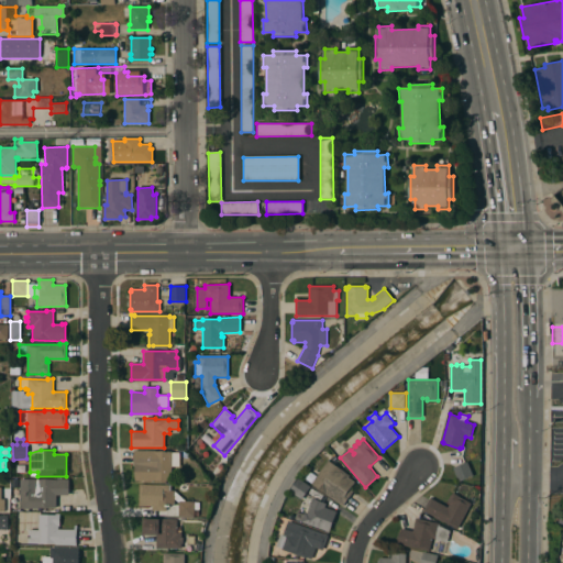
[(179,466),(172,466),(172,481),(154,481),(154,482),(135,481),(135,465),(133,465),(134,450),(156,451),(172,452),(172,453),(179,453),(179,466)]
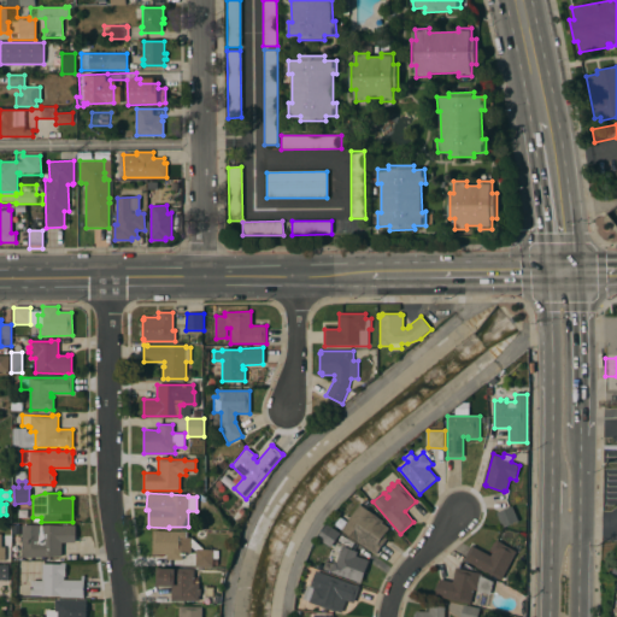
[(360,505),(385,521),(383,523),(391,528),(385,536),(388,539),(377,554),(342,530),(360,505)]
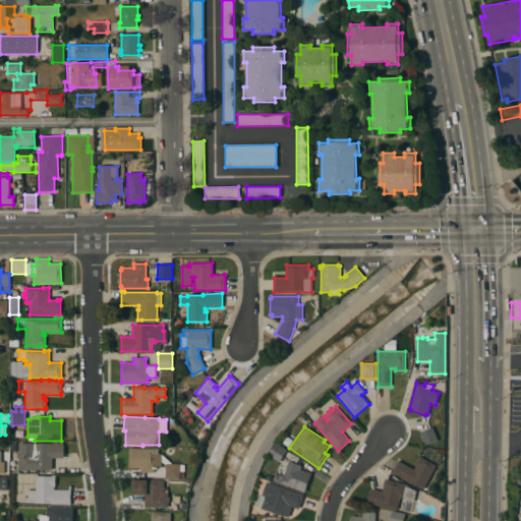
[(438,441),(424,446),(419,432),(432,427),(438,441)]
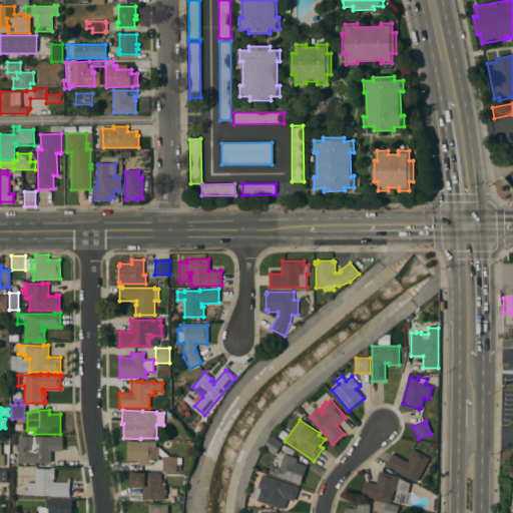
[(277,455),(266,447),(273,436),(285,444),(277,455)]
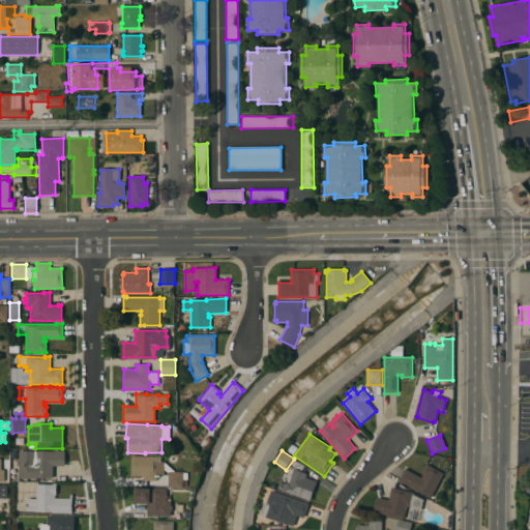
[(53,466),(53,478),(19,479),(19,451),(64,451),(64,466),(53,466)]
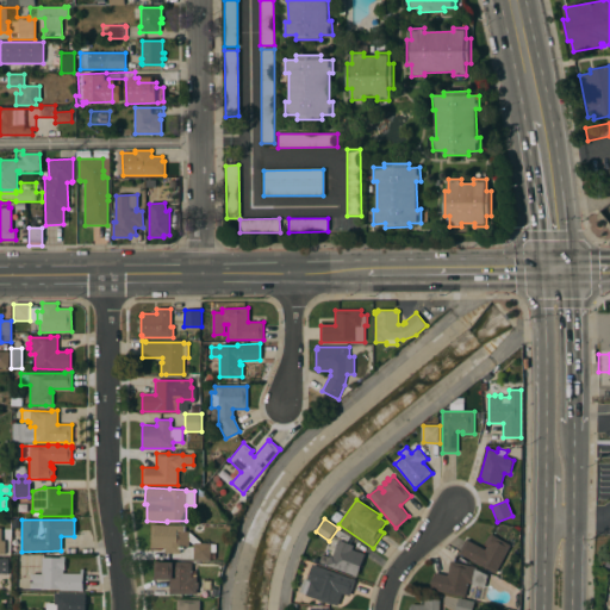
[(165,553),(165,548),(150,548),(151,524),(185,526),(185,531),(190,531),(190,533),(201,543),(211,543),(211,545),(216,545),(216,552),(211,552),(211,561),(193,560),(194,545),(188,540),(188,547),(180,547),(180,554),(165,553)]
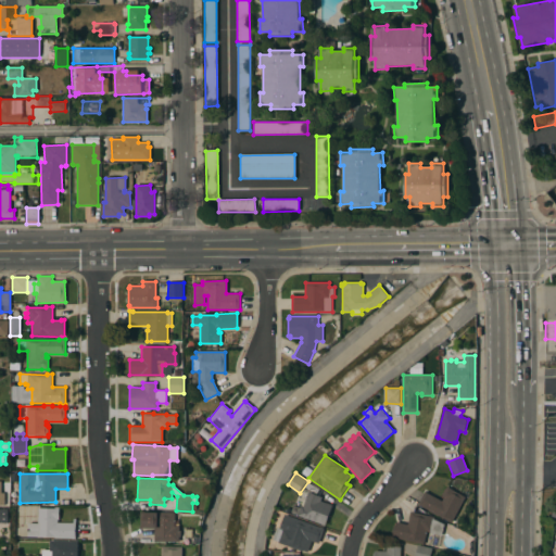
[(0,481),(1,481),(1,484),(10,483),(10,505),(0,505),(0,481)]
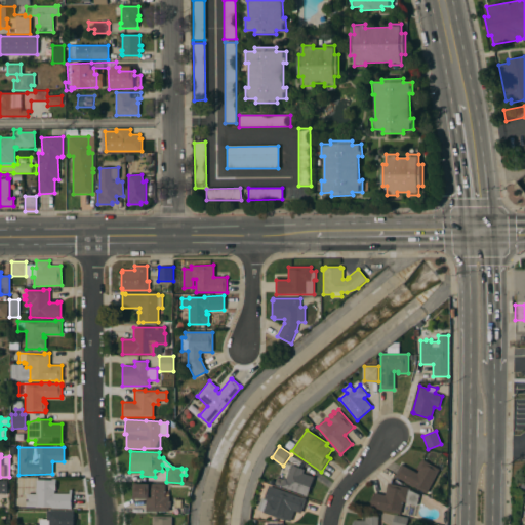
[(427,493),(414,487),(413,487),(405,483),(405,482),(398,478),(397,478),(395,477),(401,465),(417,473),(419,471),(417,470),(418,467),(417,467),(420,460),(421,460),(422,459),(428,462),(440,470),(427,493)]
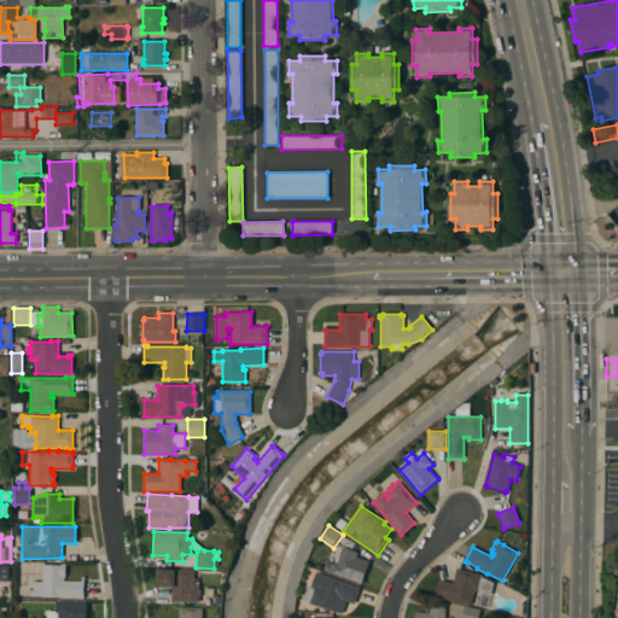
[(362,584),(332,573),(332,572),(325,569),(328,563),(334,565),(336,563),(338,564),(344,547),(359,553),(357,557),(371,563),(362,584)]
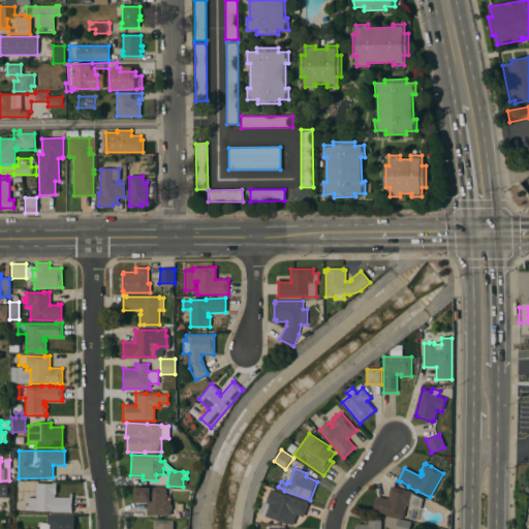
[(27,510),(27,498),(36,498),(37,484),(56,484),(56,494),(55,494),(54,497),(69,498),(69,494),(72,494),(71,512),(27,510)]
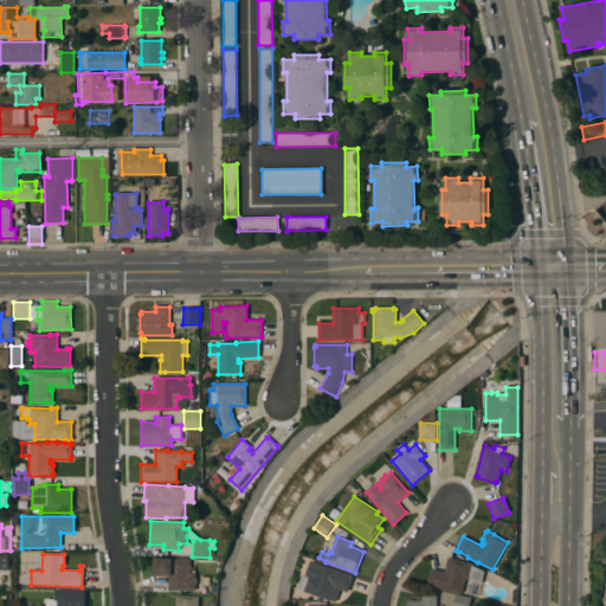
[(168,590),(168,575),(154,575),(155,558),(191,559),(191,574),(195,574),(195,578),(197,578),(197,585),(195,585),(195,591),(168,590)]
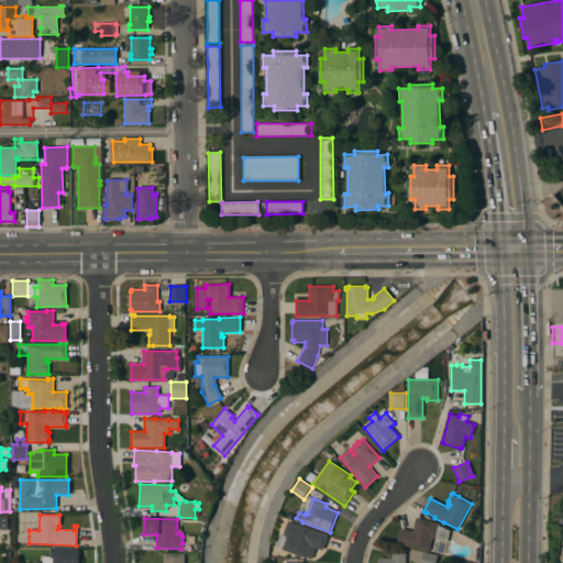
[(448,542),(434,540),(435,536),(432,538),(429,551),(398,544),(401,529),(414,531),(416,518),(440,523),(440,526),(450,531),(448,542)]
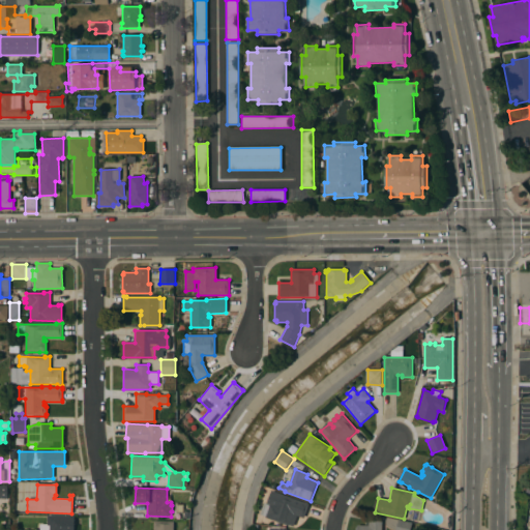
[(305,502),(305,501),(310,503),(304,518),(293,513),(289,526),(266,518),(267,517),(261,514),(265,502),(271,504),(271,503),(275,505),(281,493),(305,502)]
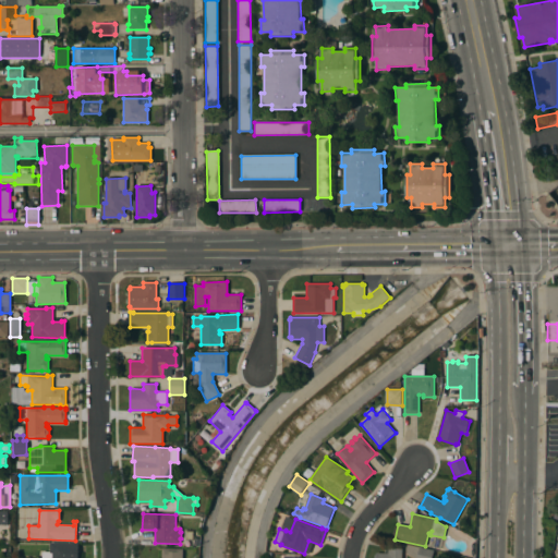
[(79,543),(79,557),(41,557),(43,552),(50,553),(50,543),(79,543)]
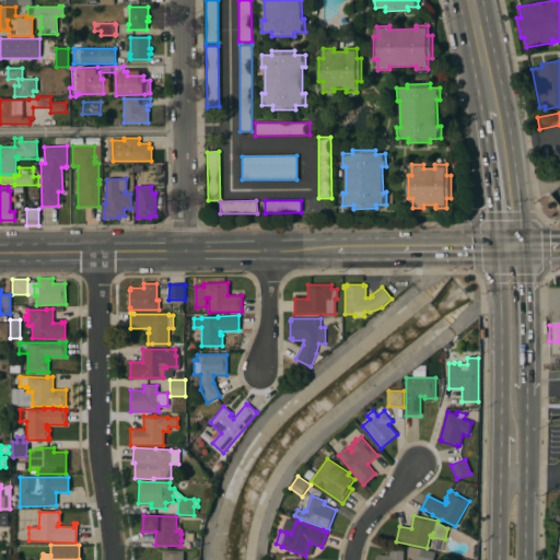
[(435,552),(433,559),(418,559),(421,549),(435,552)]
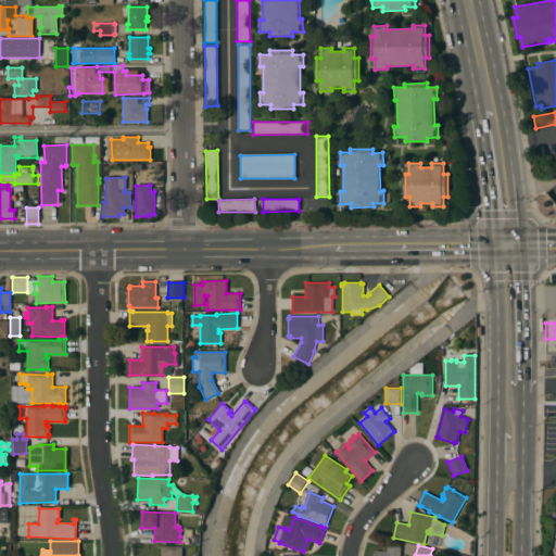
[(181,555),(161,555),(161,546),(182,547),(181,555)]
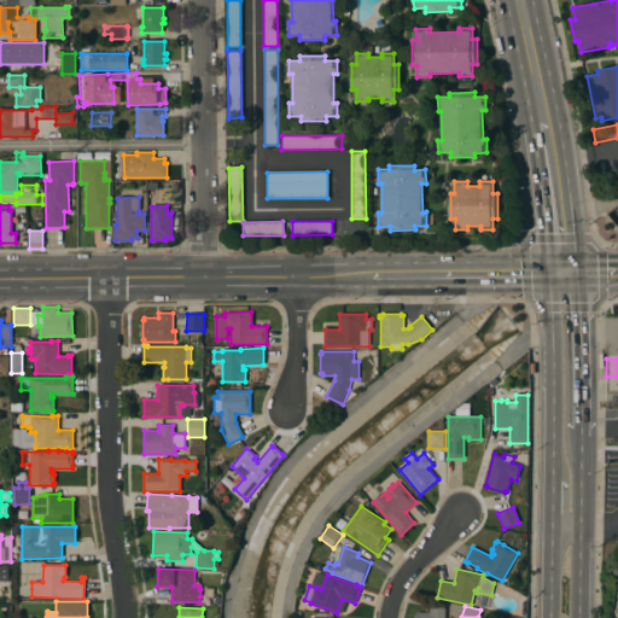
[(414,617),(414,616),(417,616),(417,612),(430,613),(430,607),(445,607),(445,617),(414,617)]
